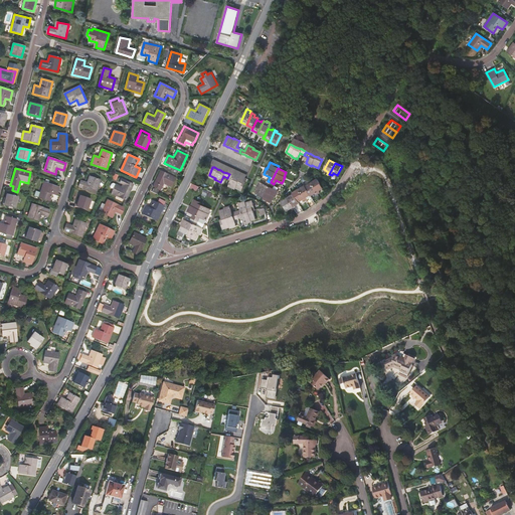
[(175,178),(160,171),(153,186),(160,190),(163,184),(170,187),(175,178)]
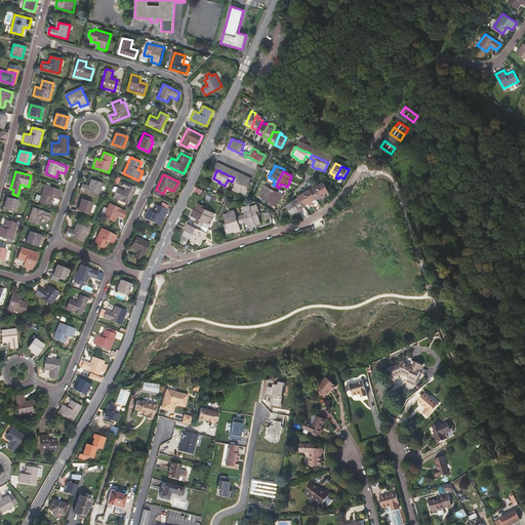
[(244,183),(241,182),(238,179),(235,178),(234,177),(232,182),(236,184),(233,190),(239,192),(239,191),(246,194),(250,186),(248,185),(244,183)]
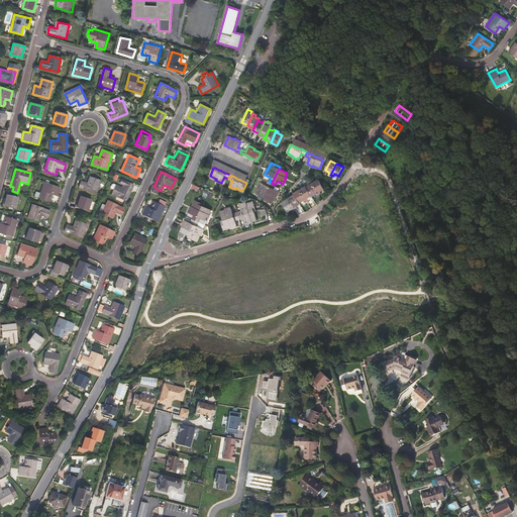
[(101,181),(90,178),(88,183),(81,181),(79,188),(96,194),(101,181)]
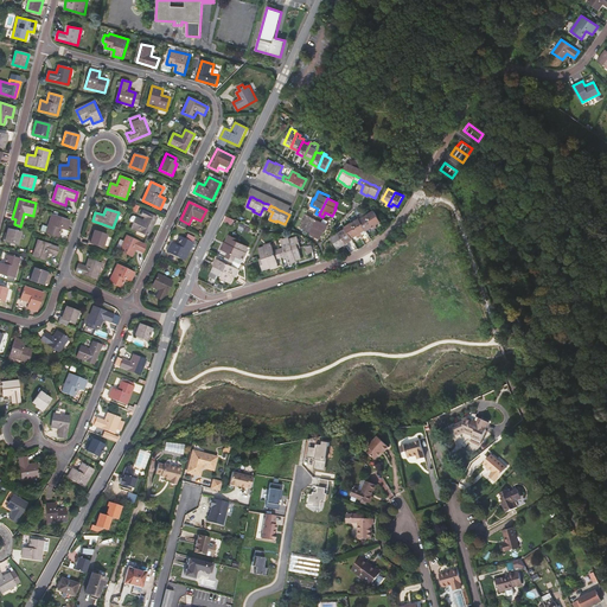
[(375,211),(368,216),(371,222),(375,229),(377,228),(376,225),(381,222),(375,211)]
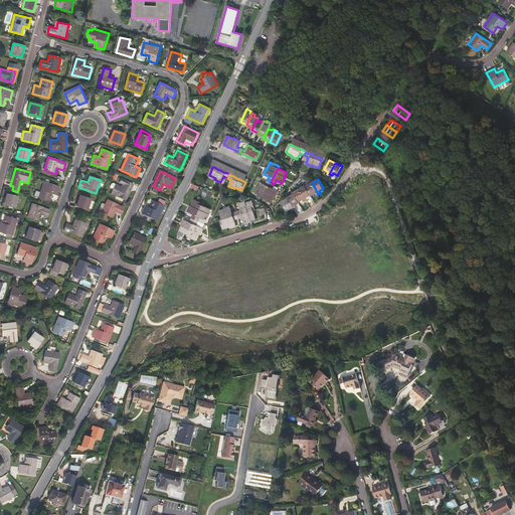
[(134,185),(126,181),(123,187),(116,184),(112,193),(126,200),(134,185)]
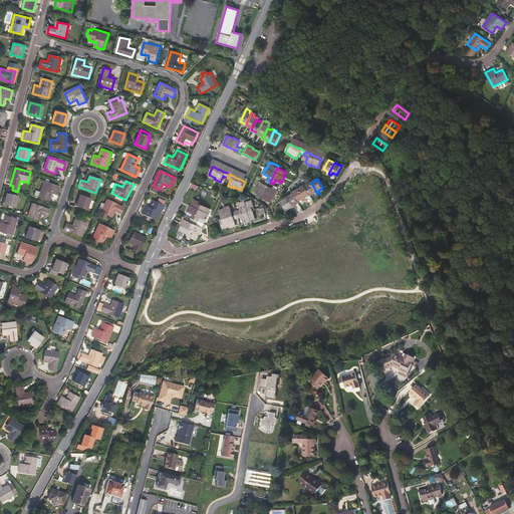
[(270,182),(267,181),(265,185),(259,182),(256,188),(257,188),(255,193),(263,197),(270,182)]
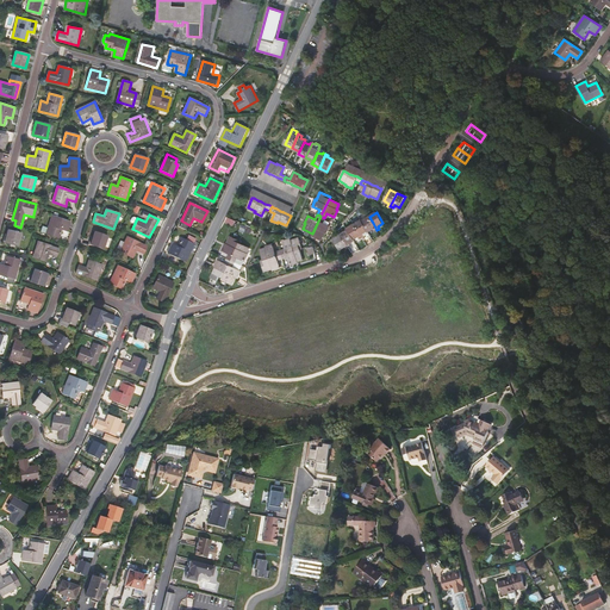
[(72,222),(53,216),(45,235),(58,240),(62,230),(68,232),(72,222)]
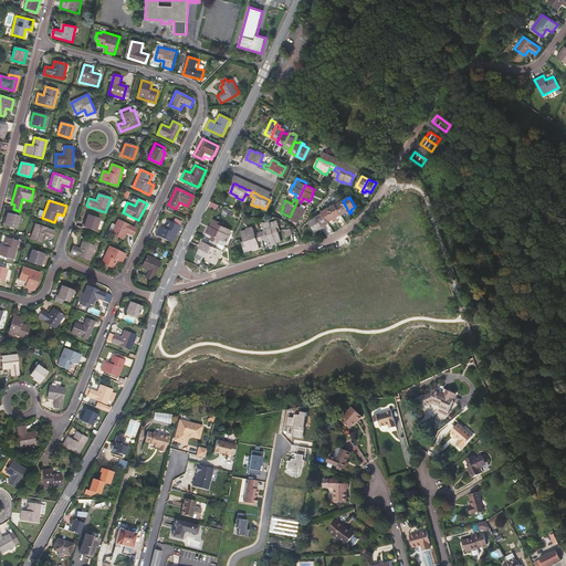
[(299,207),(301,202),(297,200),(290,217),(290,218),(289,219),(299,222),(302,216),(303,216),(305,210),(299,207)]
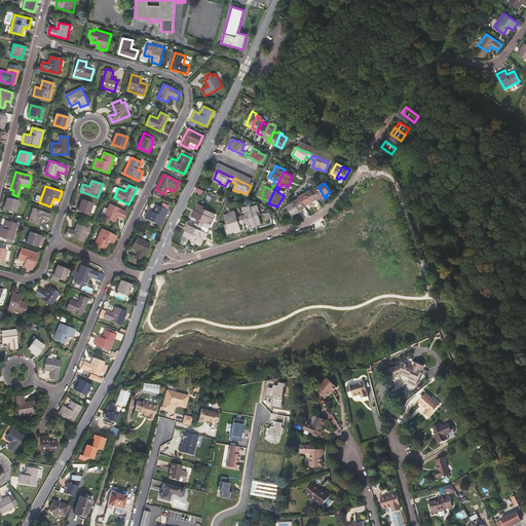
[(322,192),(318,187),(312,190),(317,198),(318,200),(322,197),(324,199),(325,198),(322,192)]
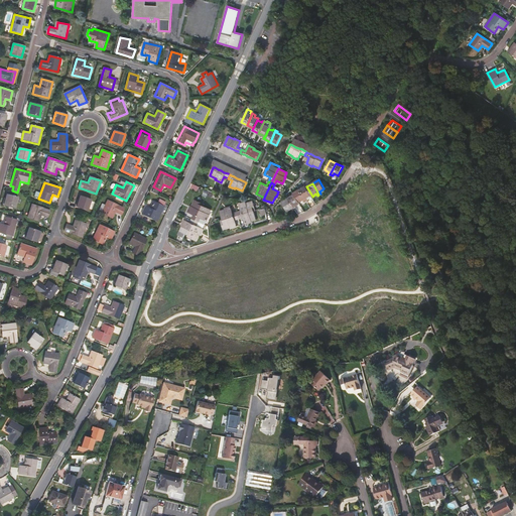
[(306,186),(305,185),(299,189),(306,201),(308,200),(307,198),(311,195),(306,186)]
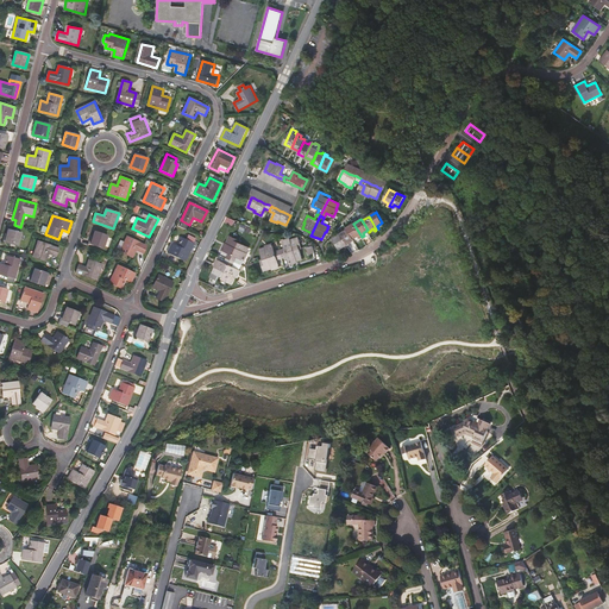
[(362,237),(353,224),(346,228),(347,230),(351,237),(353,239),(358,236),(359,238),(362,237)]
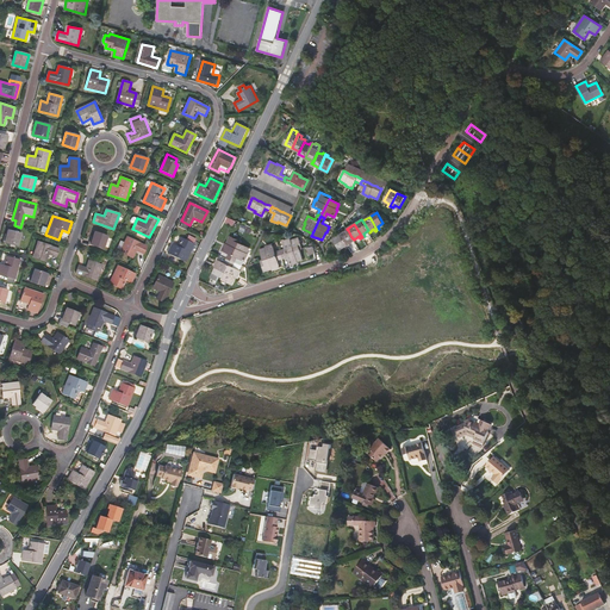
[(7,235),(5,243),(18,247),(22,234),(7,230),(7,235)]
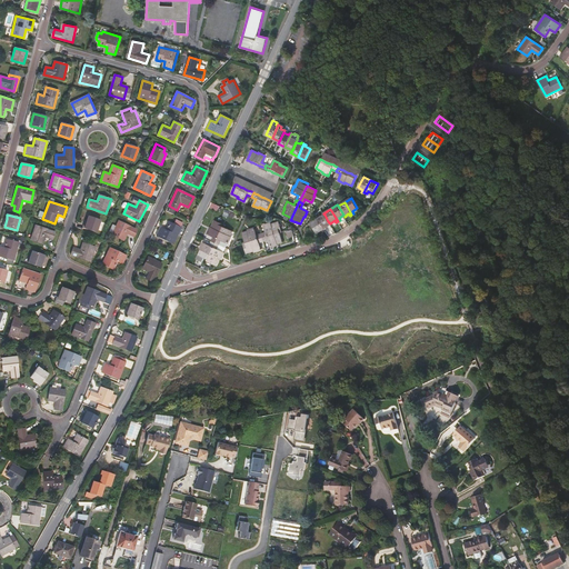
[(327,228),(331,225),(330,223),(328,221),(325,215),(318,218),(326,231),(328,229),(327,228)]
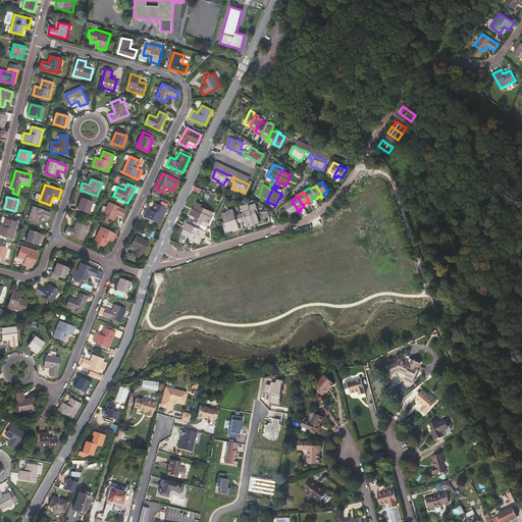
[(82,199),(81,202),(77,209),(89,213),(92,202),(82,199)]
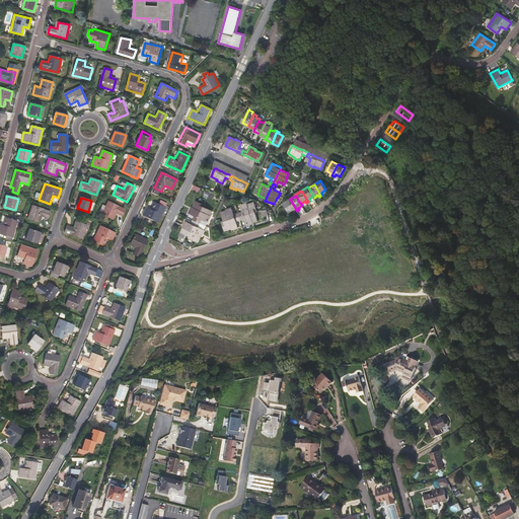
[(297,211),(290,199),(284,203),(290,213),(294,210),(295,212),(297,211)]
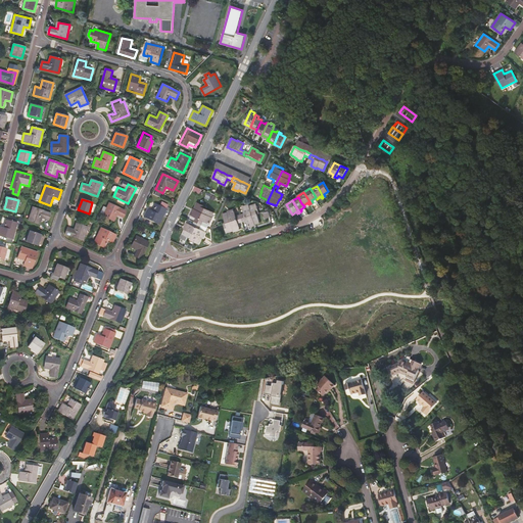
[(158,225),(167,209),(168,205),(161,202),(159,206),(155,204),(152,211),(147,209),(143,218),(158,225)]
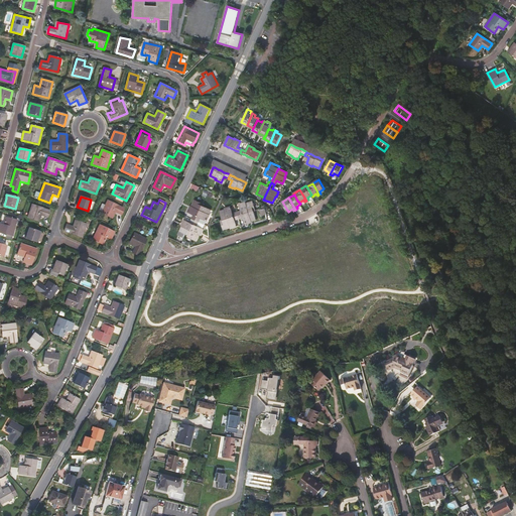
[(124,209),(107,201),(105,206),(102,204),(99,211),(102,212),(102,213),(112,218),(115,213),(121,216),(124,209)]
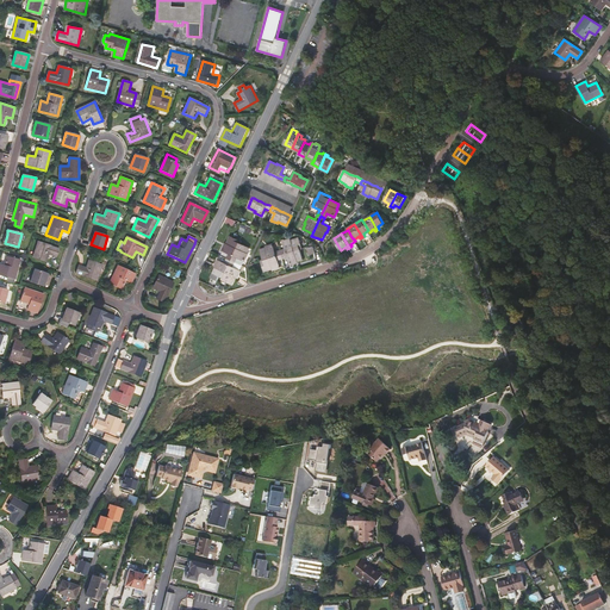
[(229,254),(228,259),(231,260),(240,243),(240,242),(230,237),(228,244),(225,244),(223,250),(229,254)]
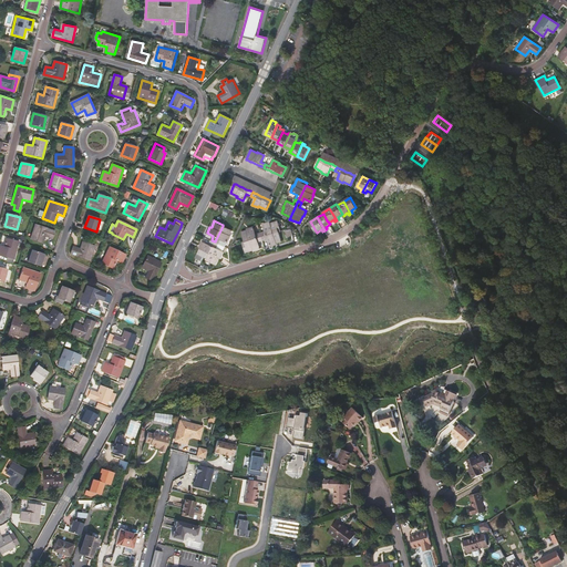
[(266,232),(260,233),(261,236),(279,232),(281,230),(278,220),(270,223),(264,224),(266,232)]
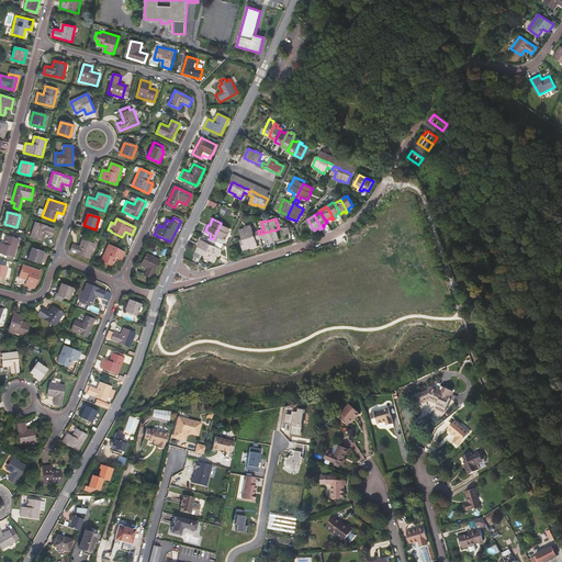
[(54,229),(35,223),(31,237),(43,240),(45,235),(52,237),(54,229)]
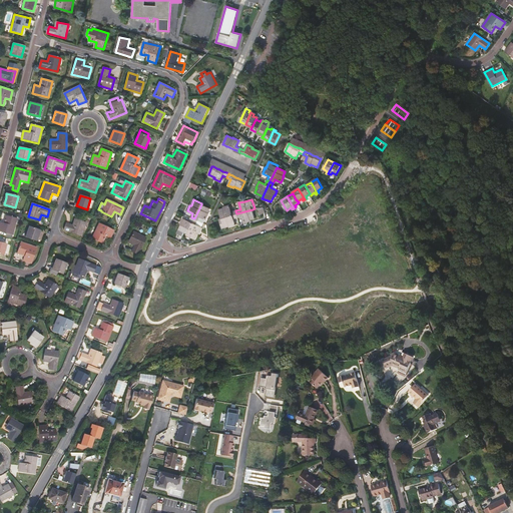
[(204,223),(208,213),(207,213),(209,208),(201,204),(194,218),(204,223)]
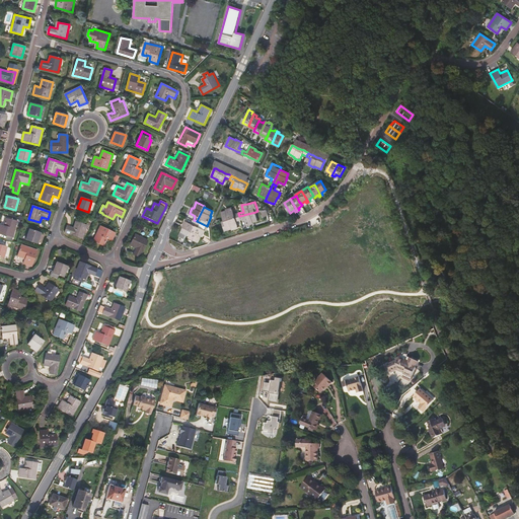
[(222,212),(224,221),(239,216),(238,213),(234,215),(232,208),(226,210),(226,211),(222,212)]
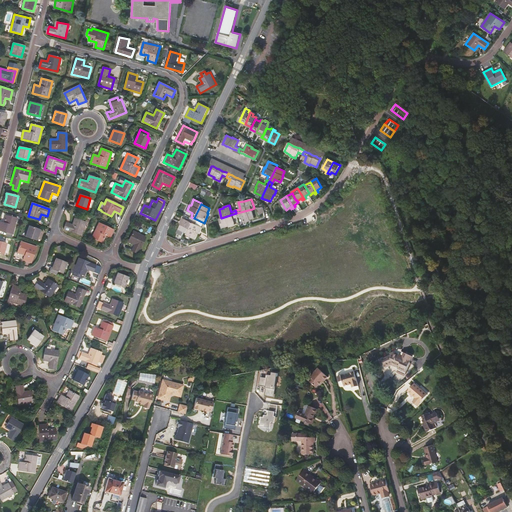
[(236,213),(238,218),(242,217),(244,222),(250,221),(250,219),(254,218),(252,209),(236,213)]
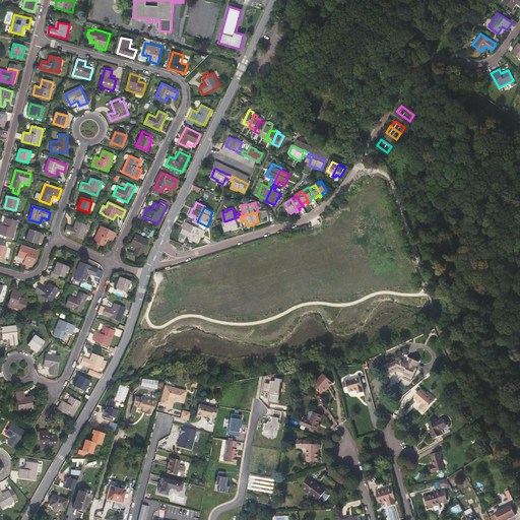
[(240,216),(224,221),(222,222),(225,232),(233,230),(233,231),(239,229),(238,222),(242,221),(240,216)]
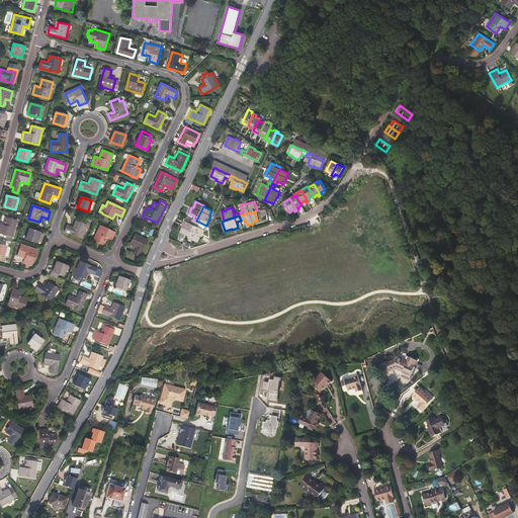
[(17,221),(6,218),(4,226),(0,225),(0,234),(13,237),(17,221)]
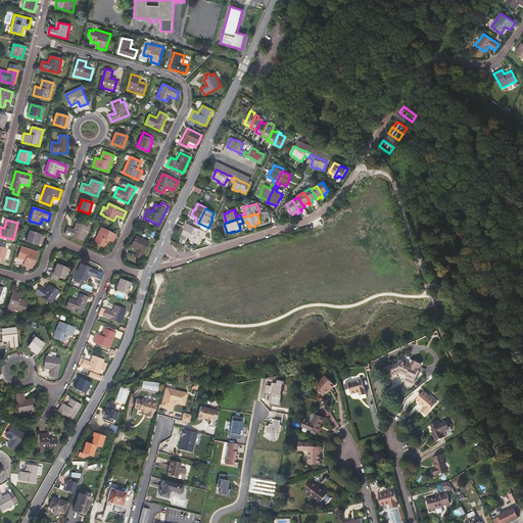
[(198,223),(195,222),(193,226),(187,224),(184,229),(185,230),(181,238),(186,241),(188,237),(191,238),(198,223)]
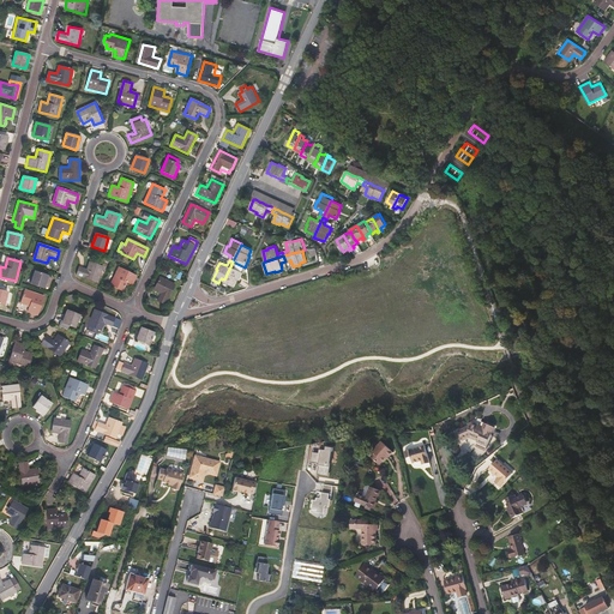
[(245,268),(233,262),(224,280),(223,282),(234,287),(238,278),(239,280),(241,274),(245,268)]
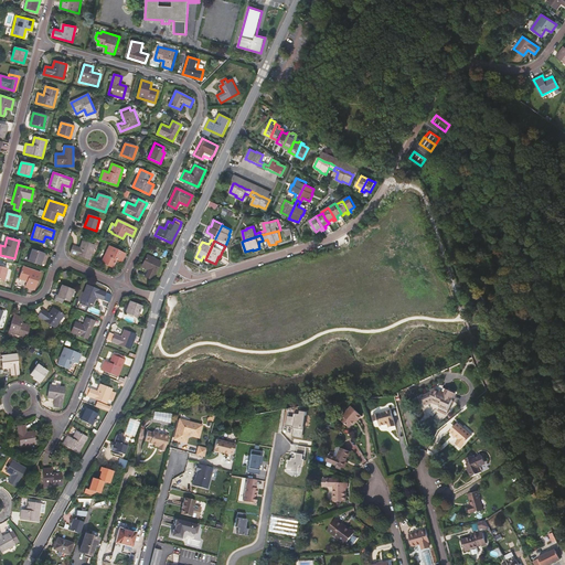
[(94,246),(82,242),(80,248),(73,246),(71,254),(89,260),(94,246)]
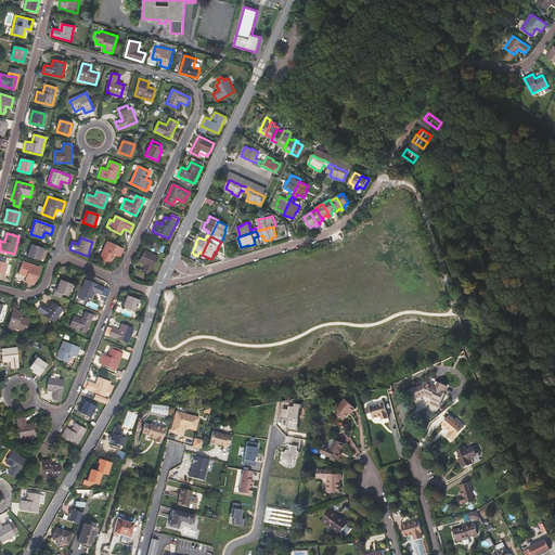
[(124,249),(107,242),(100,258),(111,263),(115,256),(119,258),(124,249)]
